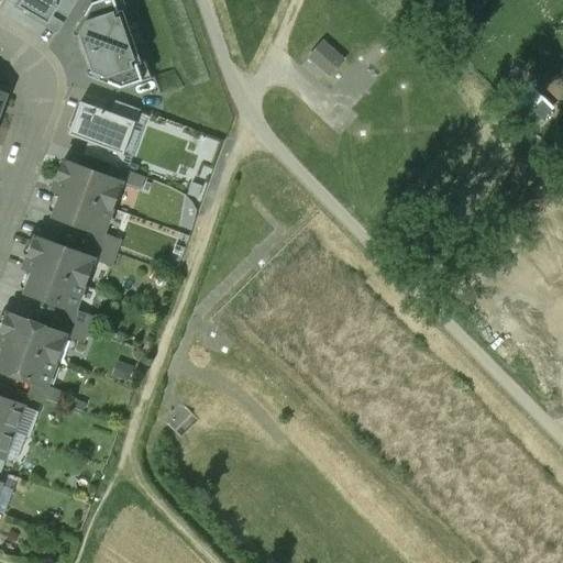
[(21,0),(18,7),(48,25),(56,12),(63,0),(21,0)]
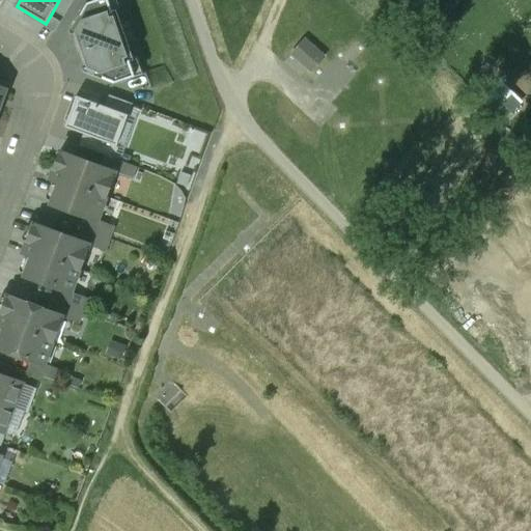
[(59,0),(53,11),(63,18),(73,0),(59,0)]
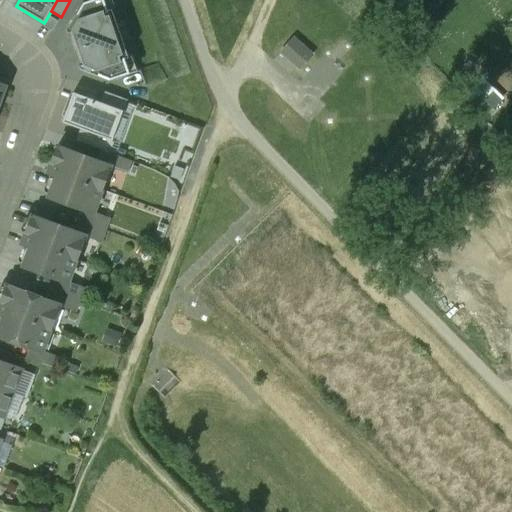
[(91,0),(83,3),(67,31),(80,69),(109,80),(129,74),(124,59),(128,58),(111,10),(107,11),(103,0),(91,0)]
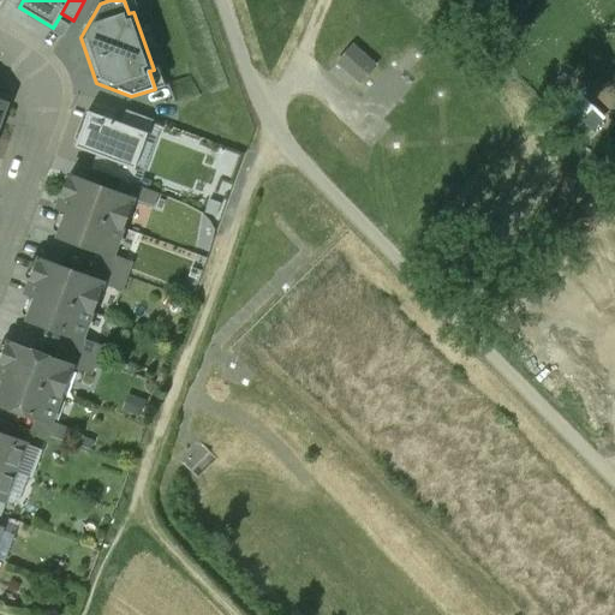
[(339,72),(369,94),(392,63),(362,41),(339,72)]
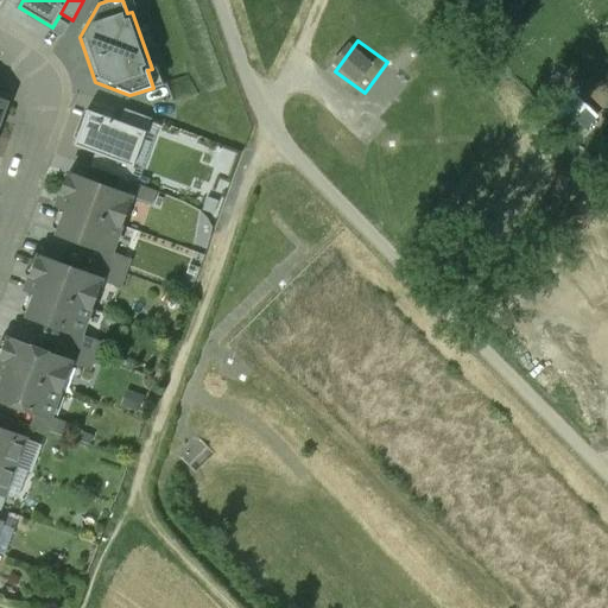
[(119,122),(146,132),(151,119),(125,109),(119,122)]
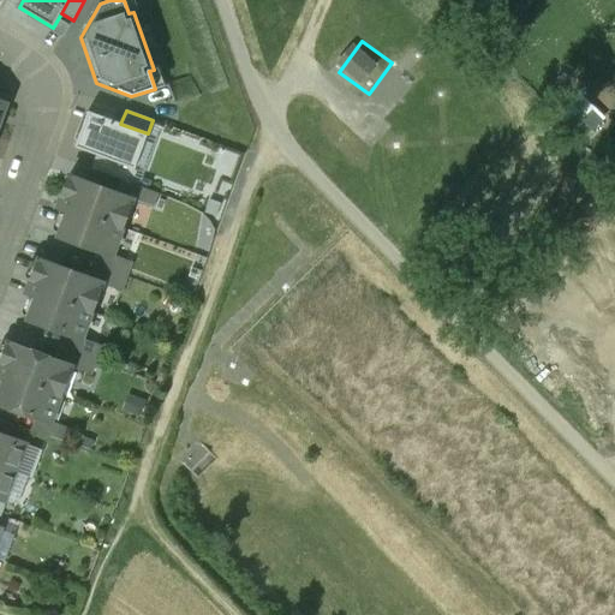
[(88,112),(75,148),(96,156),(135,169),(148,133),(120,124),(88,112)]
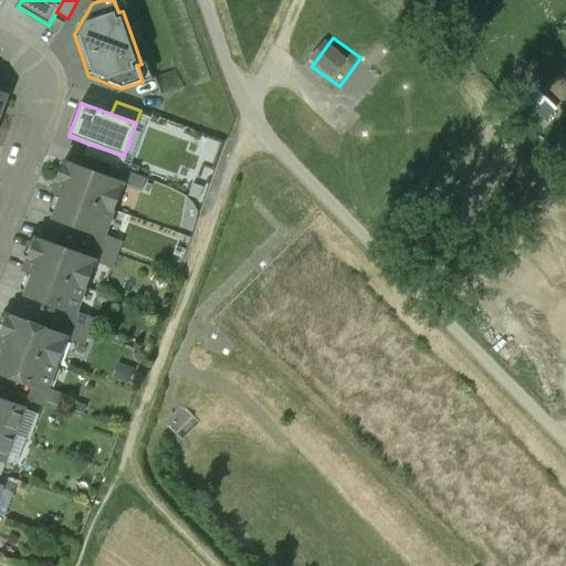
[(124,156),(88,144),(84,156),(113,166),(122,169),(126,157),(124,156)]
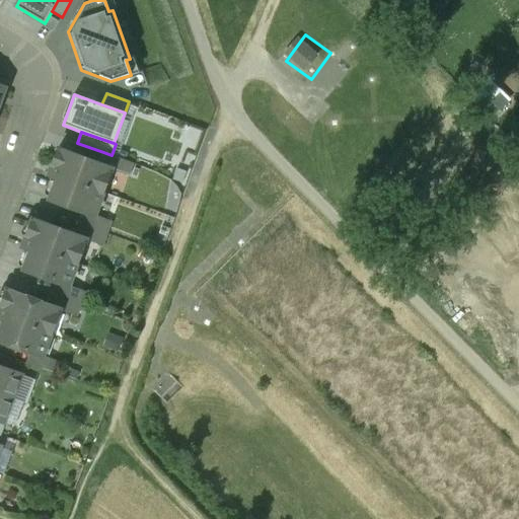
[(99,164),(59,149),(52,167),(56,169),(52,178),(56,180),(49,200),(84,213),(93,216),(94,215),(110,169),(112,168),(99,164)]
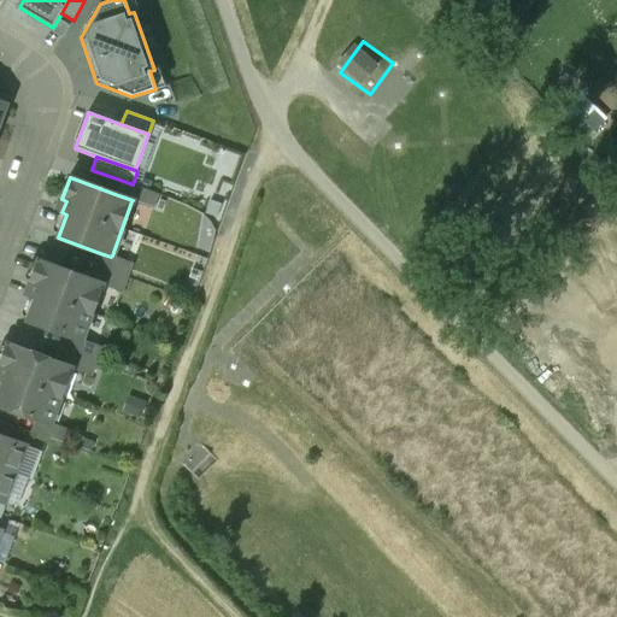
[(157,194),(133,184),(123,181),(118,195),(133,200),(131,201),(151,209),(157,194)]
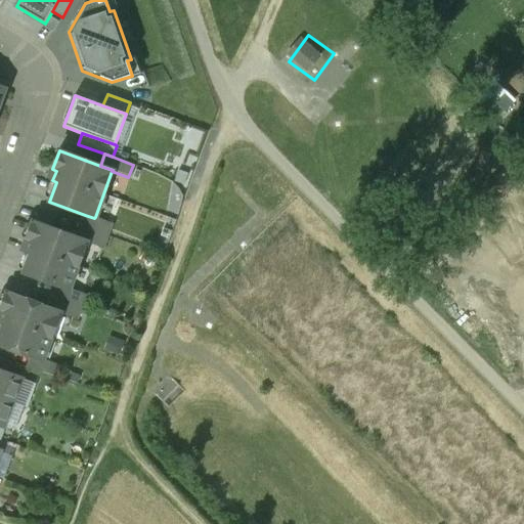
[(94,218),(85,215),(81,226),(106,235),(112,223),(95,217),(94,218)]
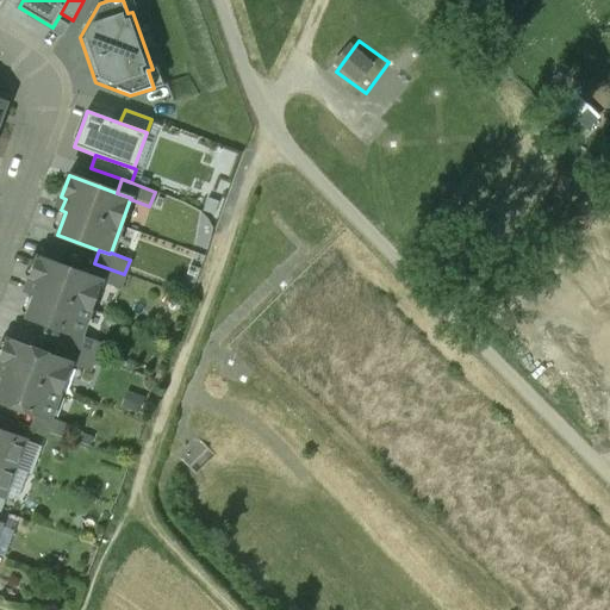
[(89,277),(38,257),(29,281),(35,284),(30,294),(35,297),(26,317),(68,332),(81,337),(81,336),(100,282),(101,281),(89,277)]
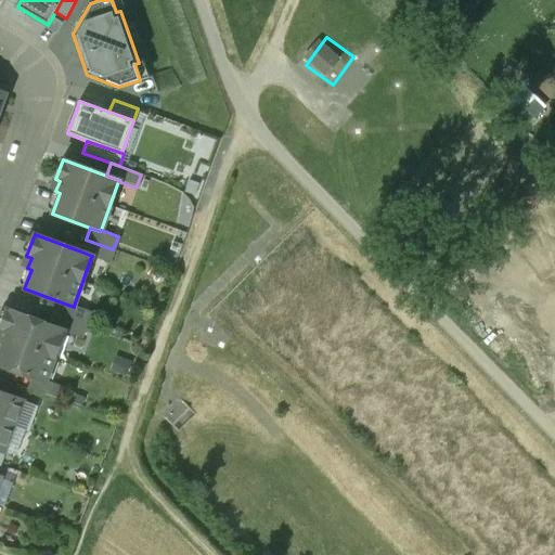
[(113,249),(86,240),(81,252),(92,256),(91,257),(108,263),(113,249)]
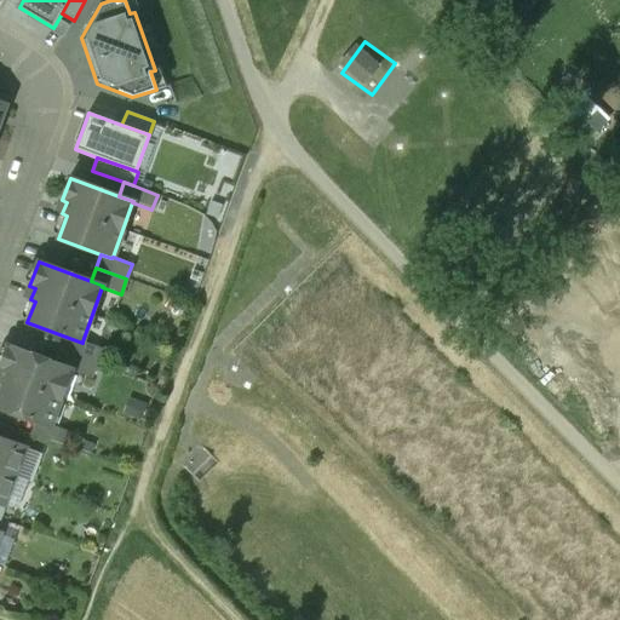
[(82,343),(69,338),(64,351),(96,363),(102,348),(82,342),(82,343)]
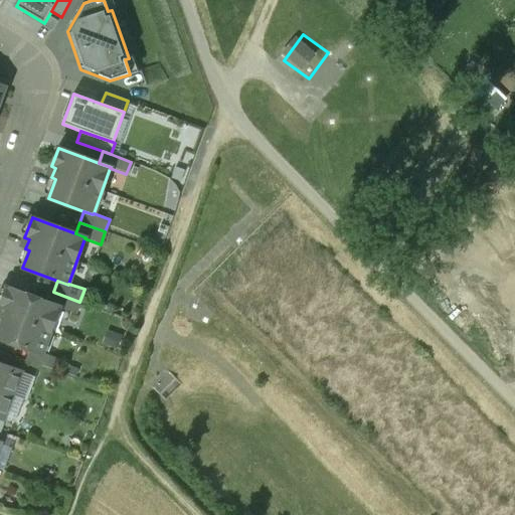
[(0,338),(31,350),(42,354),(42,353),(59,309),(59,307),(49,303),(6,288),(0,304),(0,307),(3,309),(0,316),(0,318),(3,320),(0,328),(0,338)]
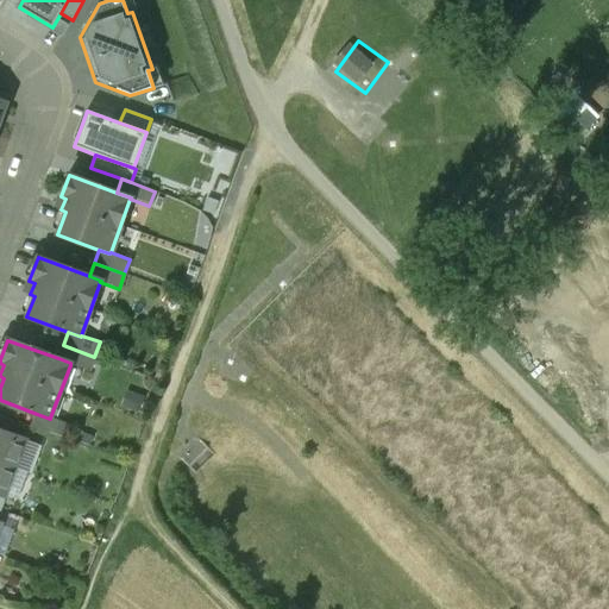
[(94,357),(63,345),(58,358),(70,363),(70,365),(89,371),(94,357)]
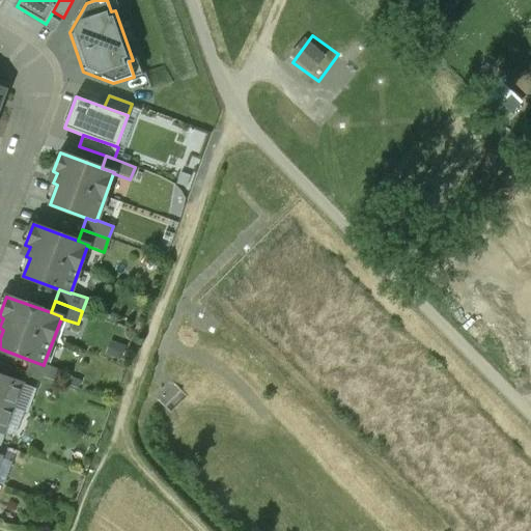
[(44,365),(32,361),(28,373),(56,384),(61,370),(44,364),(44,365)]
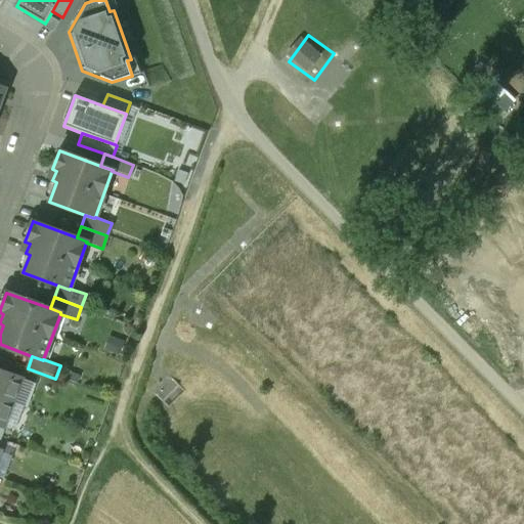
[(0,357),(0,370),(11,375),(15,363),(0,357)]
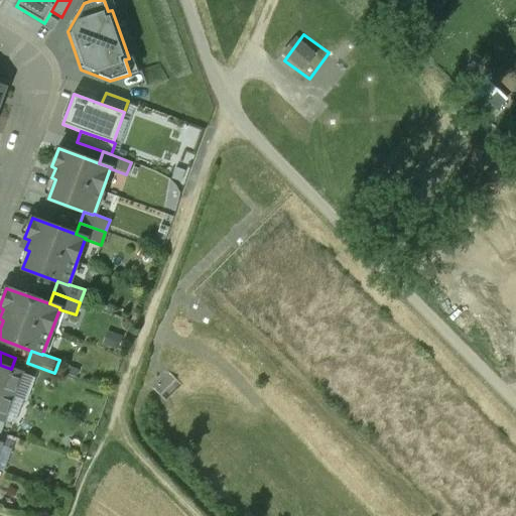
[(0,392),(12,396),(20,373),(11,369),(0,365),(0,392)]
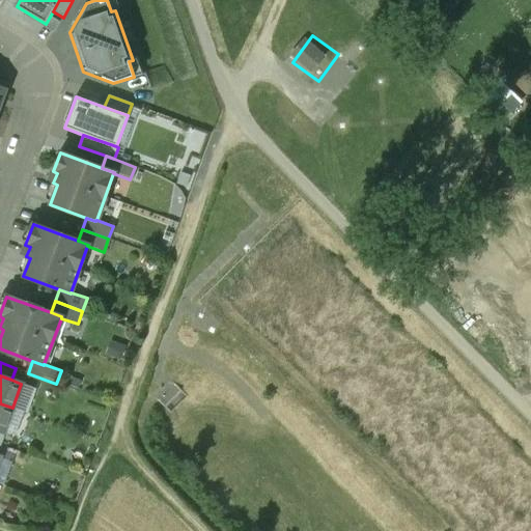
[(12,408),(0,403),(0,431),(3,432),(12,408)]
